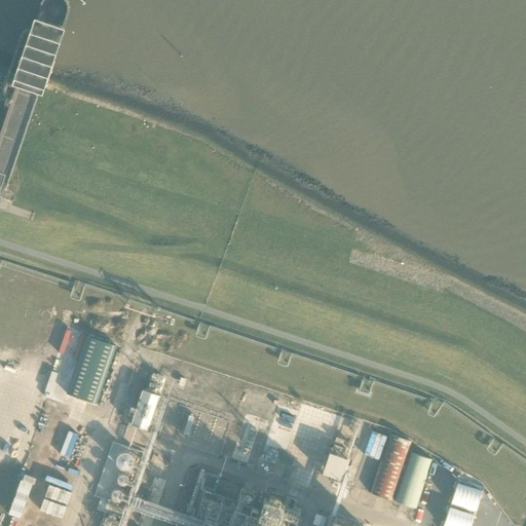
[(12,83),(42,94),(65,28),(35,17),(12,83)]
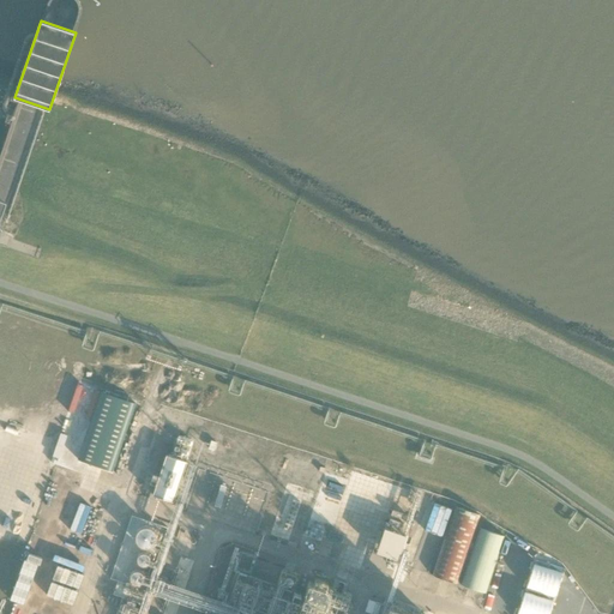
[(91,420),(88,429),(80,452),(78,459),(113,471),(136,403),(101,391),(77,384),(67,411),(91,420)]
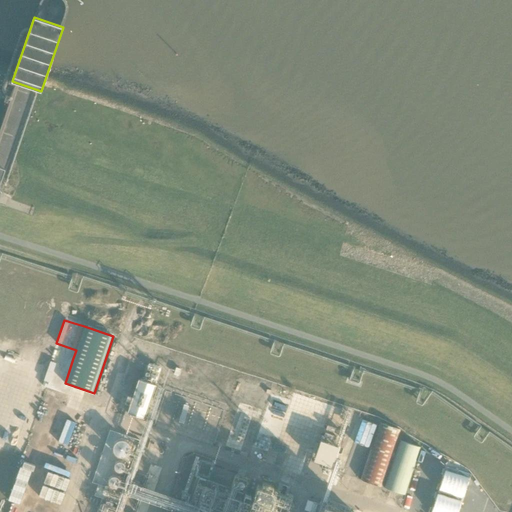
[(156,367),(156,374),(162,375),(163,365),(152,364),(152,367),(156,367)]
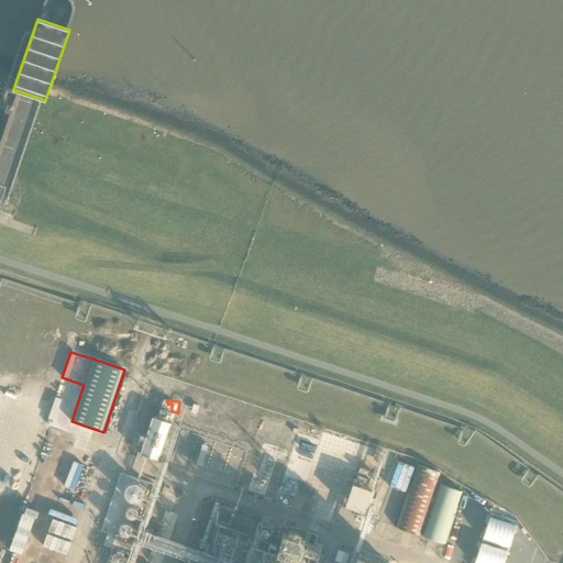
[(0,421),(28,429),(31,416),(0,408),(0,421)]
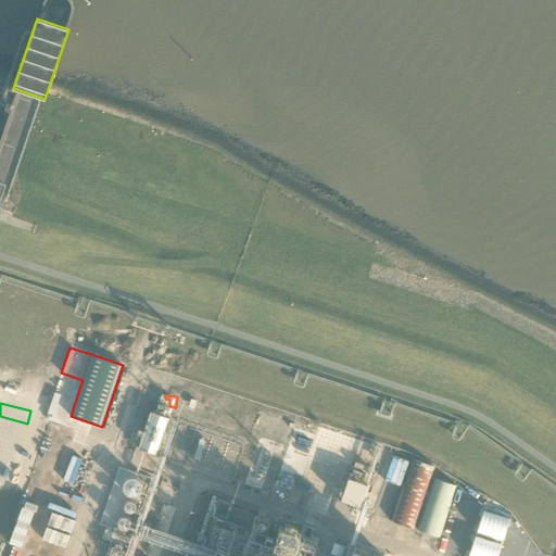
[(139,447),(158,453),(169,418),(151,412),(139,447)]
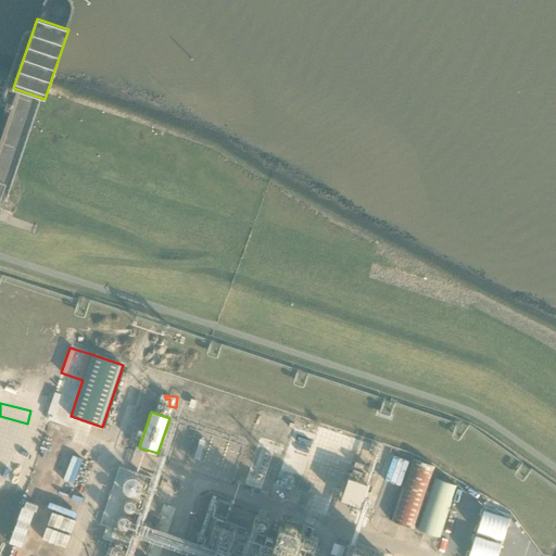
[(0,453),(16,457),(23,432),(0,425),(0,453)]
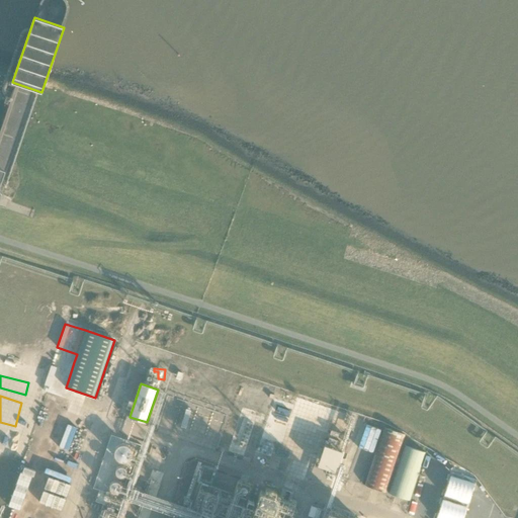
[(364,485),(385,492),(406,435),(384,428),(364,485)]
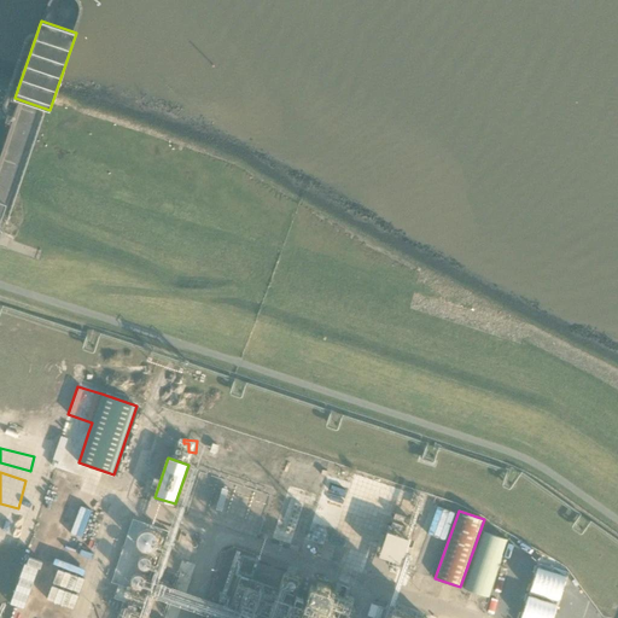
[(464,588),(489,596),(508,540),(483,531),(464,588)]
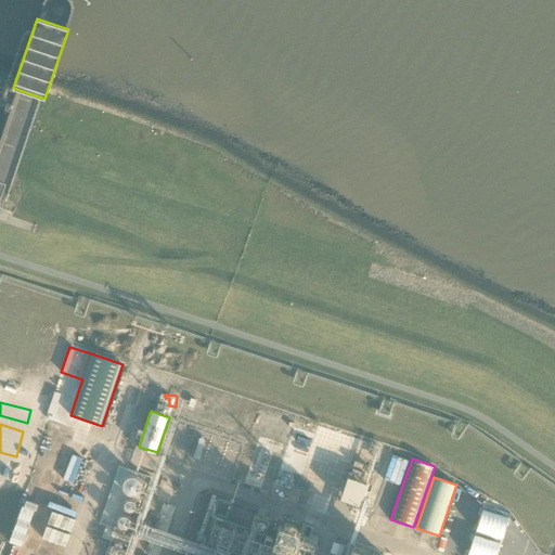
[(2,480),(0,485),(0,492),(10,497),(14,485),(2,480)]
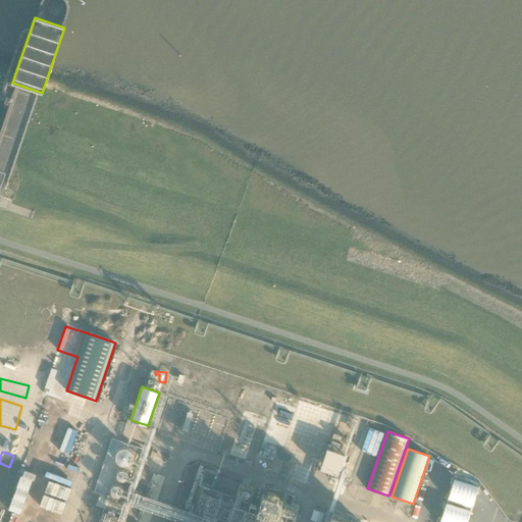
[(296,521),(298,519),(293,518),(297,507),(284,503),(285,500),(277,498),(278,493),(267,490),(266,493),(262,492),(258,506),(241,500),(242,498),(247,500),(251,488),(240,484),(237,493),(232,491),(231,497),(201,486),(188,521),(296,521)]
